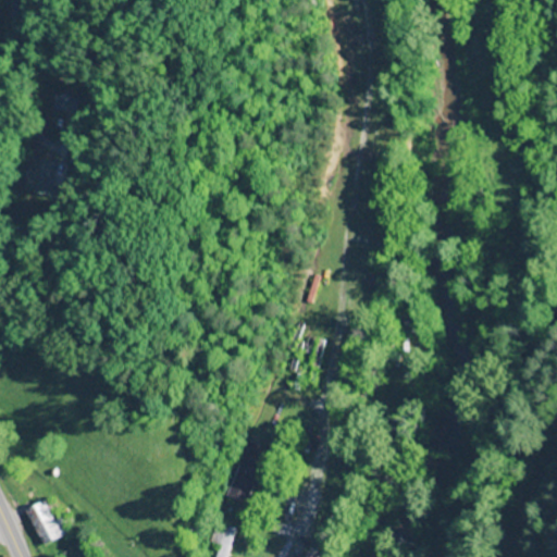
[(257,485),(261,487),(274,448),(249,441),(231,496),(250,504),(257,485)]
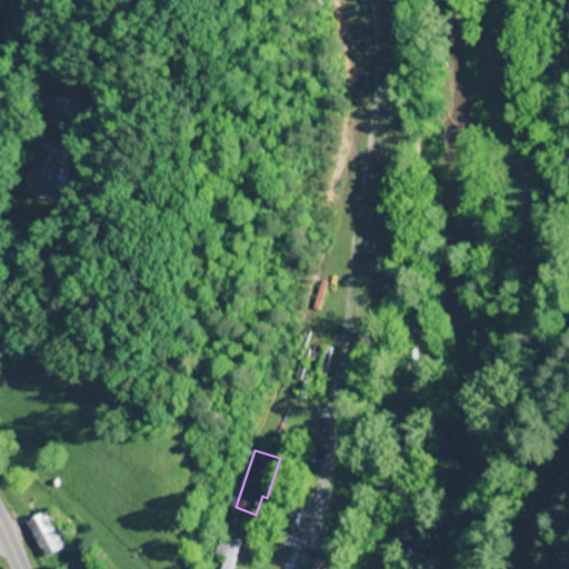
[(47,558),(72,545),(52,508),(27,522),(47,558)]
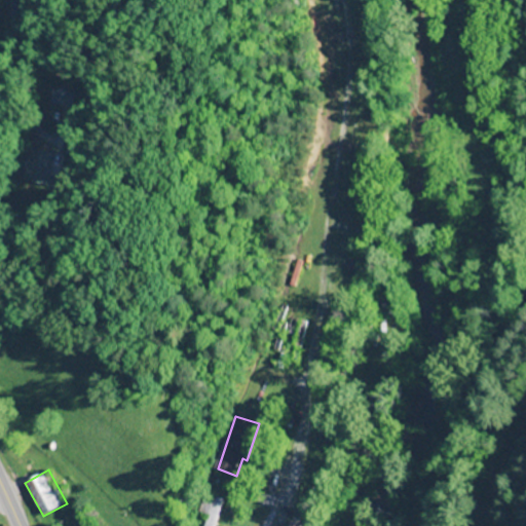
[(209,514),(204,525),(218,525),(226,498),(205,493),(200,511),(209,514)]
